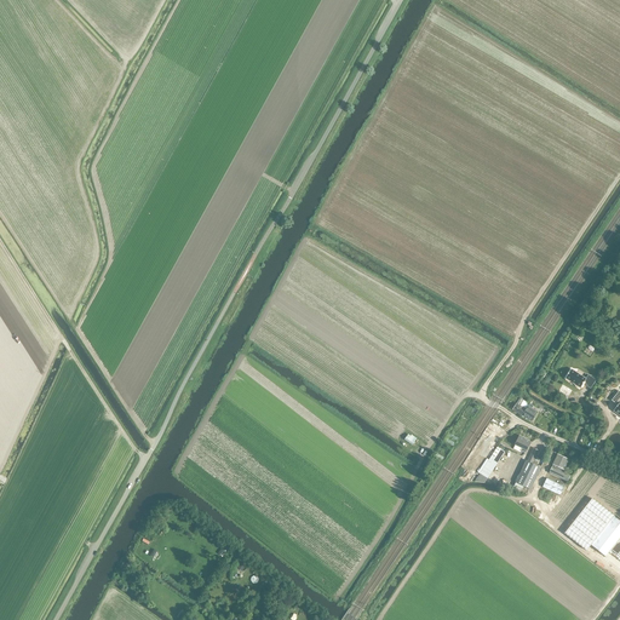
[(569,374),(564,384),(580,394),(585,384),(569,374)]
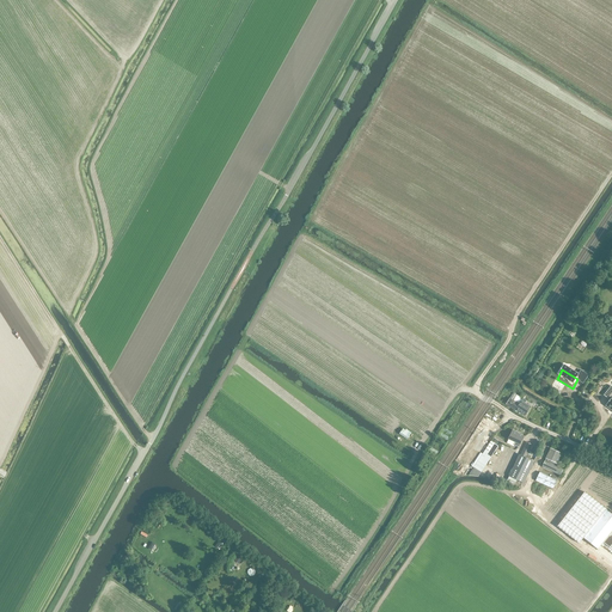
[(515,410),(522,399),(516,396),(516,395),(513,392),(510,398),(506,404),(515,410)]
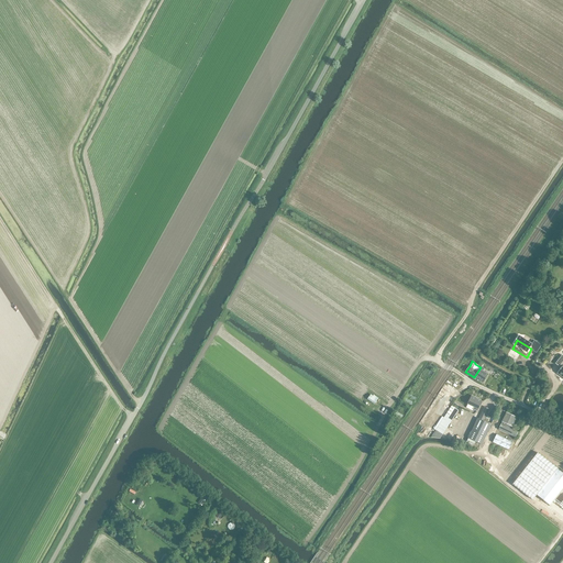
[(481,367),(474,377),(483,383),(486,376),(487,374),(483,371),(486,366),(483,365),(481,367)]
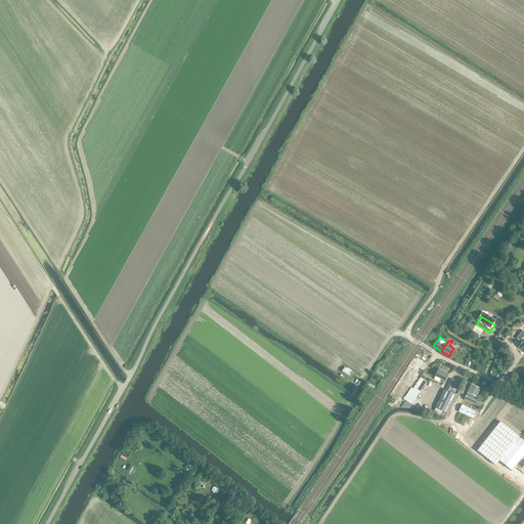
[(469,356),(470,354),(461,348),(460,351),(469,356)]
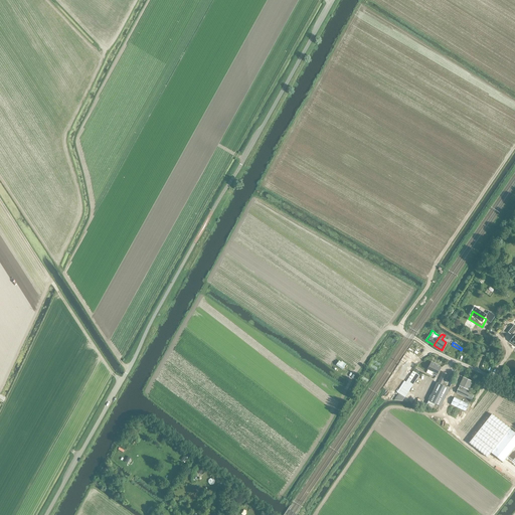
[(339,361),(336,365),(343,369),(346,365),(339,361)]
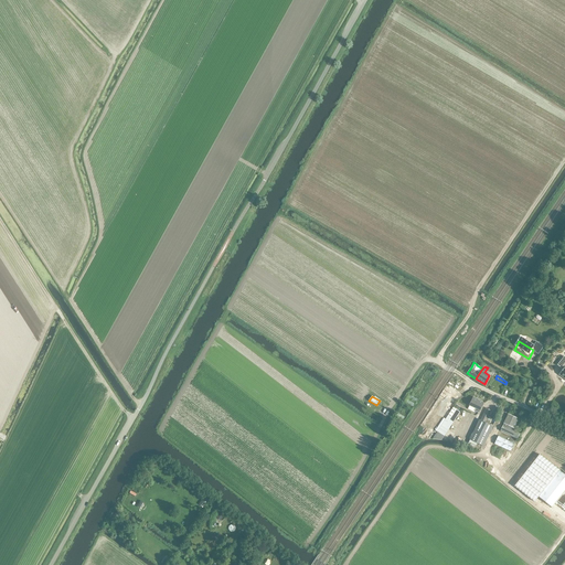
[(479,413),(483,403),(478,401),(478,400),(473,397),(468,409),(473,412),(475,411),(479,413)]
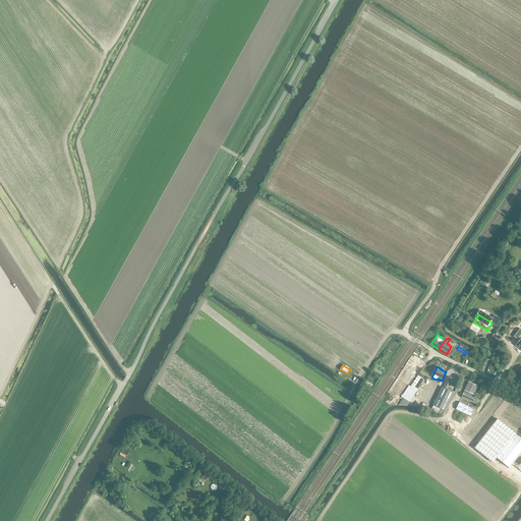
[(399,405),(407,406),(424,380),(418,375),(411,387),(409,386),(401,397),(403,398),(399,405)]
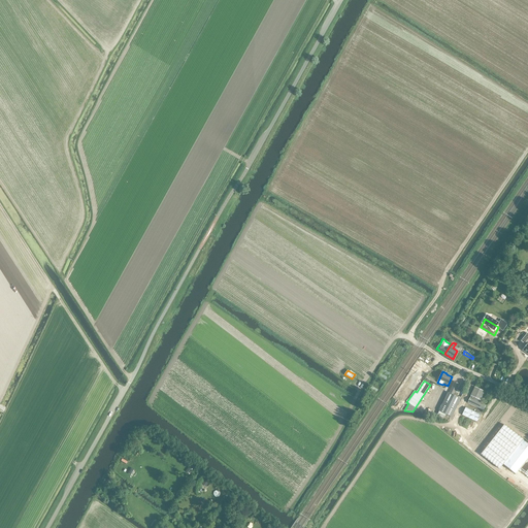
[(459,384),(454,382),(449,392),(439,410),(436,416),(440,418),(444,417),(446,415),(452,417),(460,398),(454,395),(459,384)]
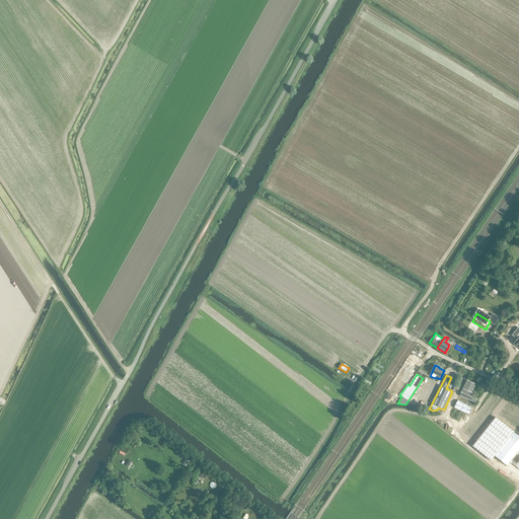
[(459,395),(475,403),(477,398),(469,394),(470,391),(472,392),(475,385),(466,380),(463,388),(459,395)]
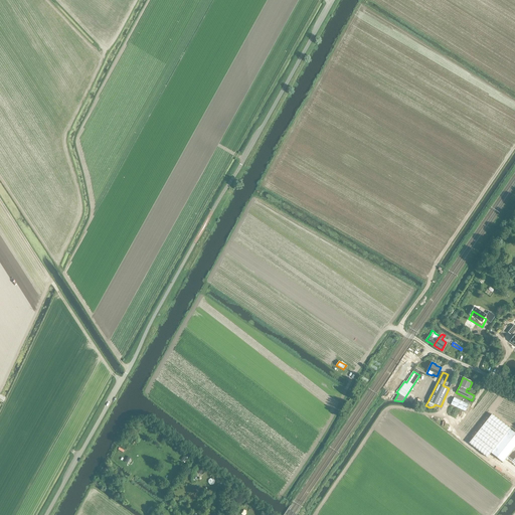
[(451,404),(466,411),(469,404),(454,397),(451,404)]
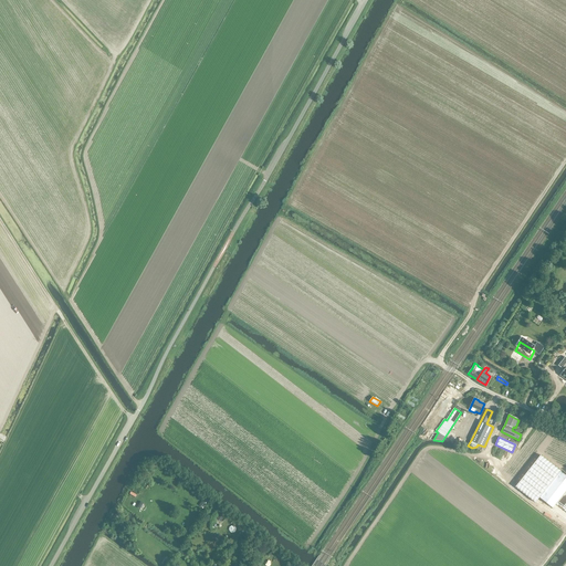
[(540,498),(553,507),(557,502),(559,503),(565,507),(565,474),(561,471),(540,498)]
